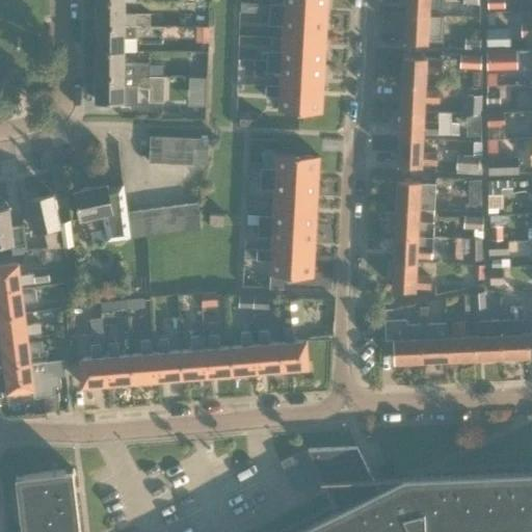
[(97,0),(97,22),(150,23),(150,12),(124,12),(124,0),(97,0)]
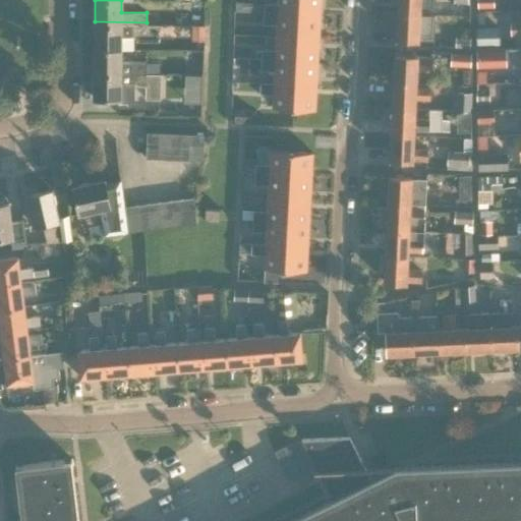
[(265,3),(264,13),(320,16),(321,0),(278,0),(278,3),(265,3)]
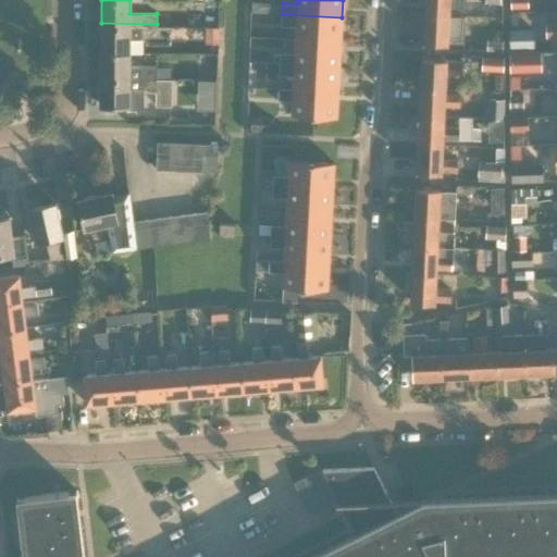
[(425,0),(425,13),(449,13),(449,10),(466,10),(466,0),(425,0)]
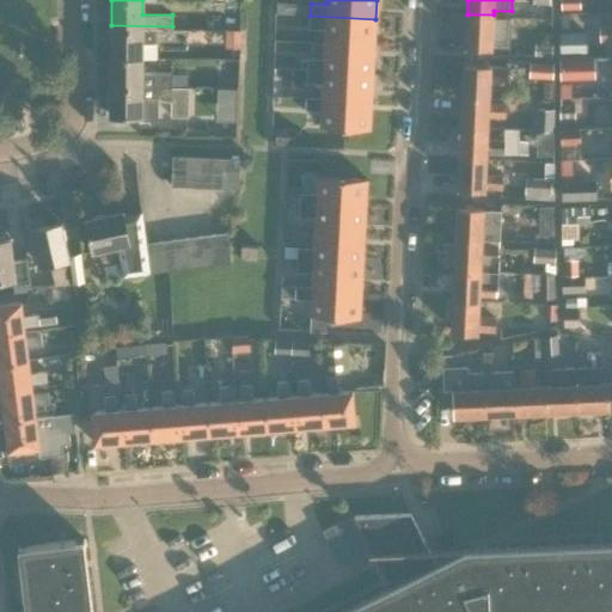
[(494,14),(467,14),(465,47),(491,48),(491,47),(509,48),(510,18),(494,17),(494,14)]
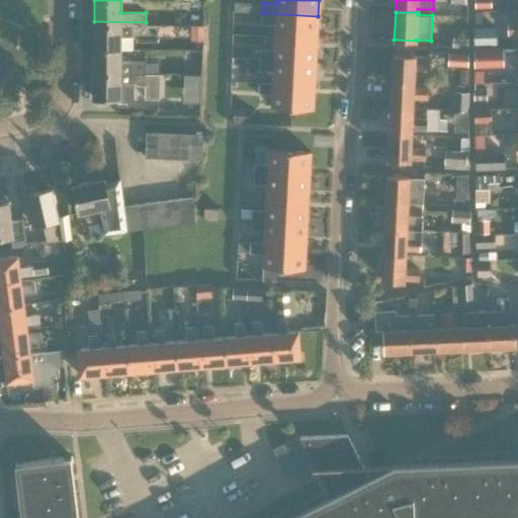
[(317,39),(318,16),(262,13),(262,23),(275,24),(275,36),(317,39)]
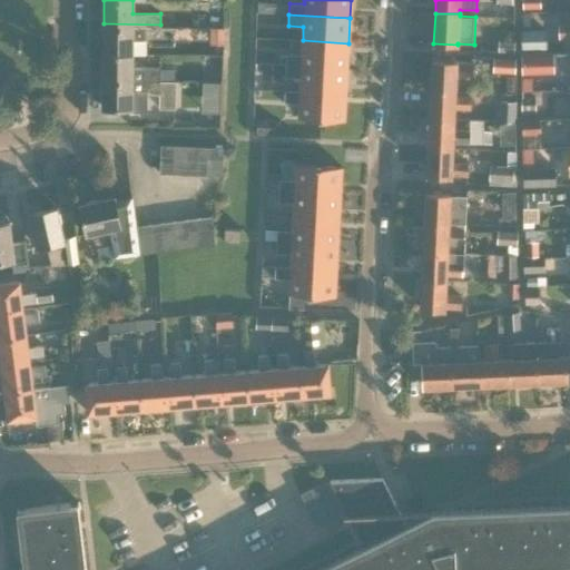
[(219,27),(219,18),(208,18),(207,27),(219,27)]
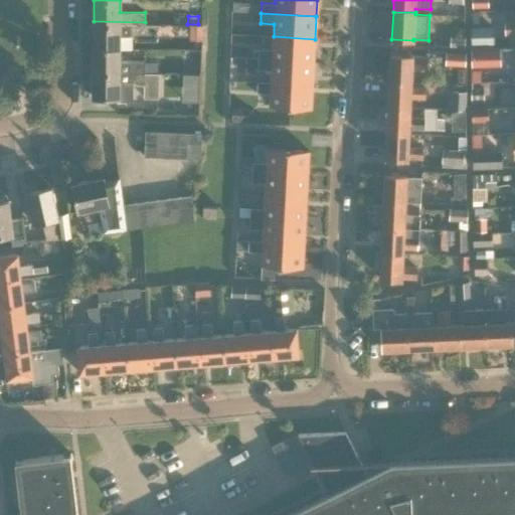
[(94,21),(94,45),(120,46),(132,46),(132,36),(135,37),(135,41),(158,42),(158,25),(145,25),(145,22),(94,21)]
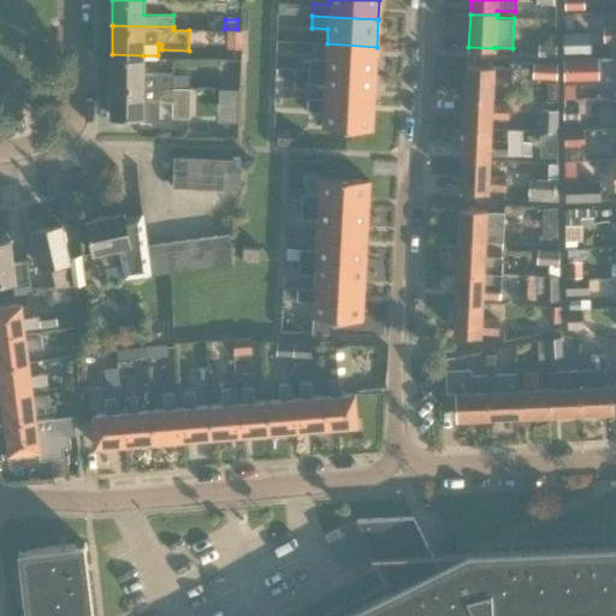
[(615,28),(603,29),(604,41),(615,40),(615,28)]
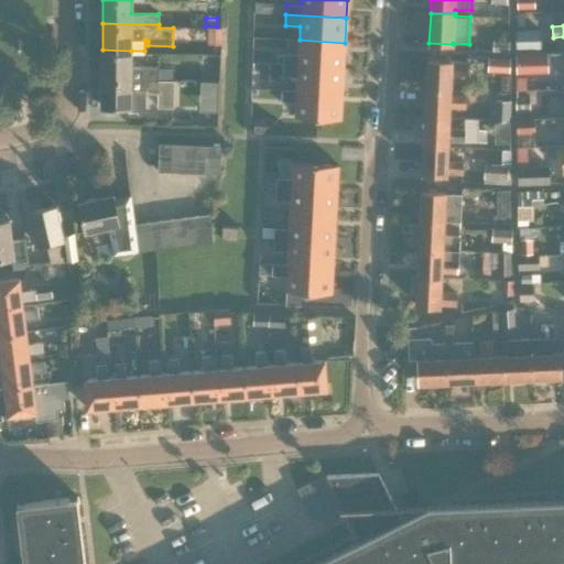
[(208,29),(208,42),(220,42),(220,29),(208,29)]
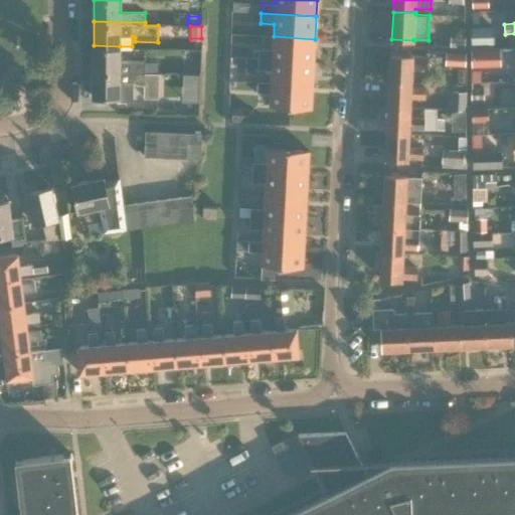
[(471,28),(472,43),(493,42),(493,28),(471,28)]
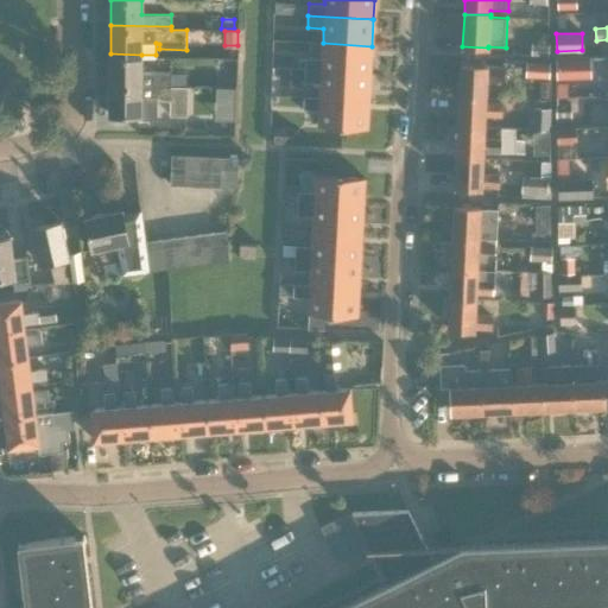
[(305,69),(371,73),(372,46),(323,43),(322,58),(305,57),(305,69)]
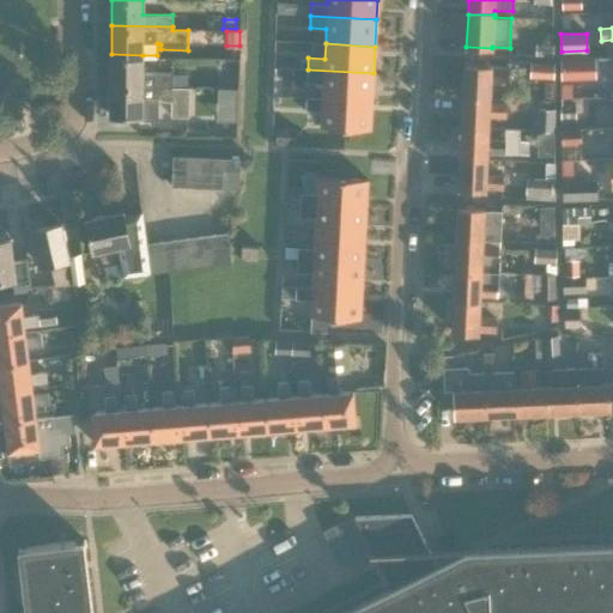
[(536,55),(553,56),(553,44),(536,44),(536,55)]
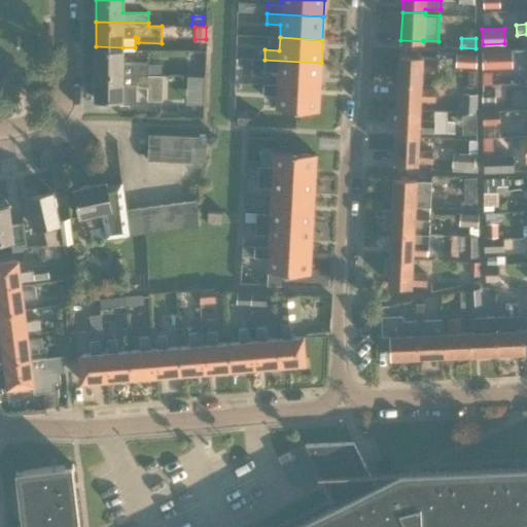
[(123,62),(123,47),(96,46),(95,71),(148,71),(148,63),(123,62)]
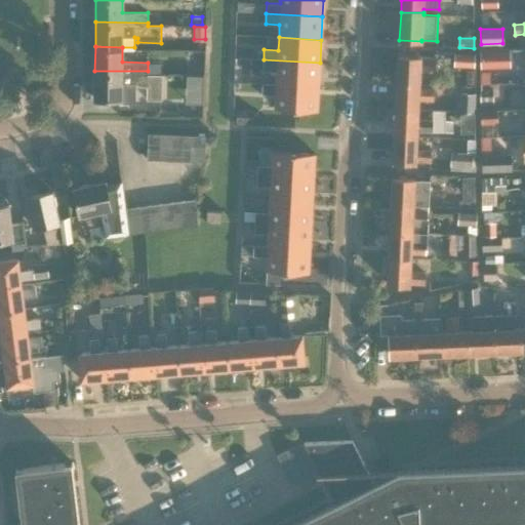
[(510,50),(480,51),(481,68),(510,67),(510,50)]
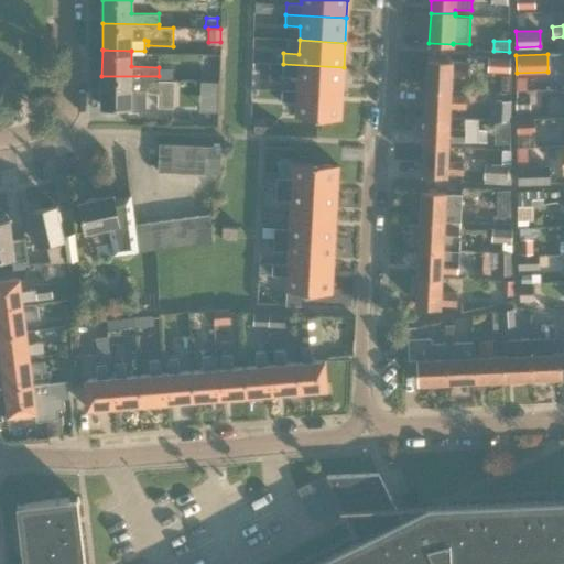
[(488,71),(496,72),(497,57),(488,57),(488,71)]
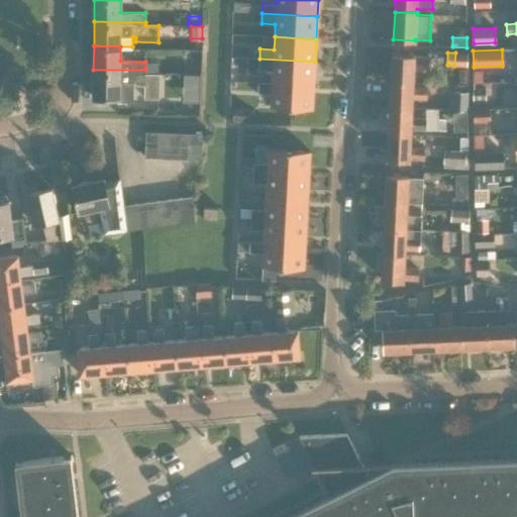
[(393,56),(391,81),(413,82),(414,70),(428,71),(428,59),(414,58),(414,57),(393,56)]
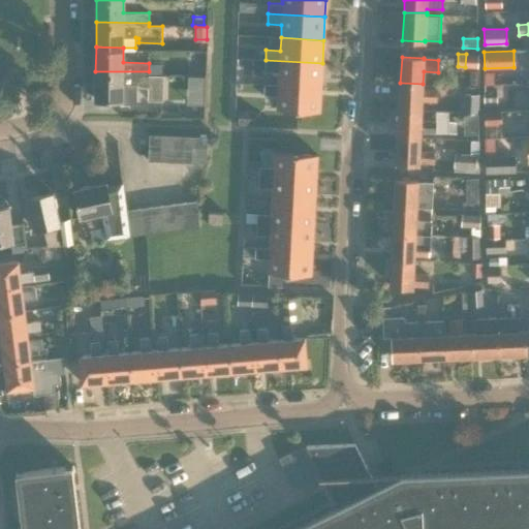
[(244,60),(244,71),(260,72),(260,60),(244,60)]
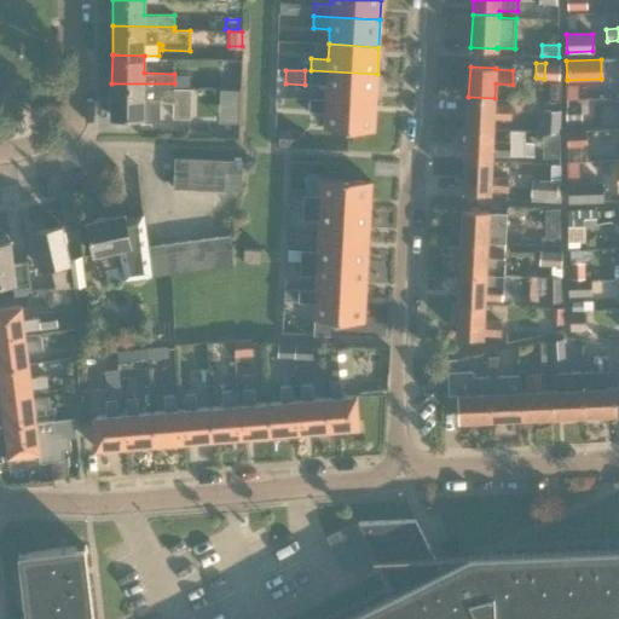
[(325,98),(325,99),(376,102),(377,74),(311,70),(310,84),(327,84),(325,98)]
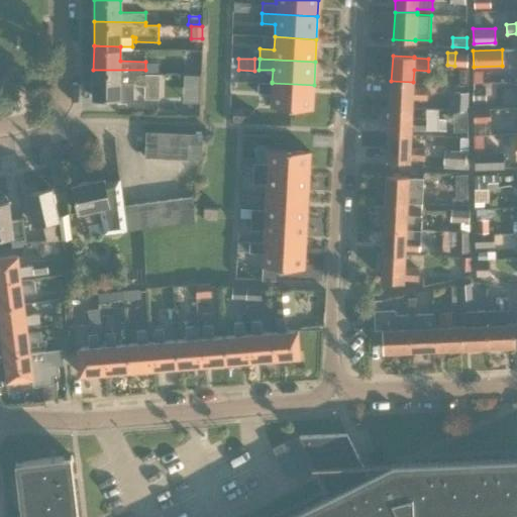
[(145,70),(93,70),(93,97),(118,98),(118,103),(132,103),(132,85),(144,85),(143,98),(159,98),(159,74),(145,74),(145,70)]
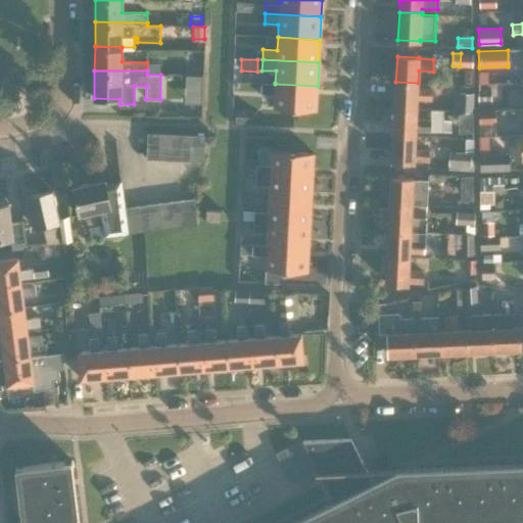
[(275,84),(275,83),(262,82),(260,93),(275,94),(274,108),(316,110),(318,86),(275,84)]
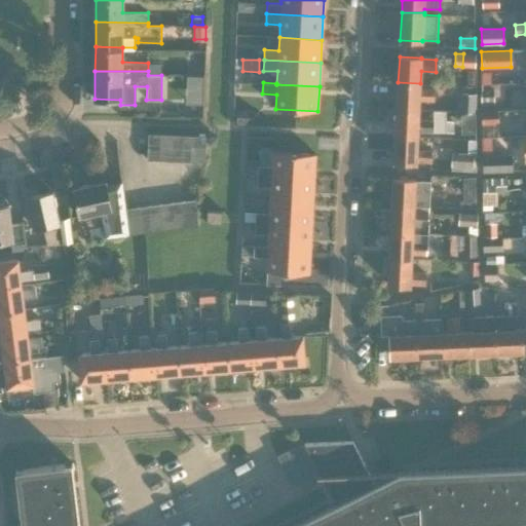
[(398,82),(397,109),(419,110),(420,101),(434,101),(435,89),(420,89),(420,83),(398,82)]
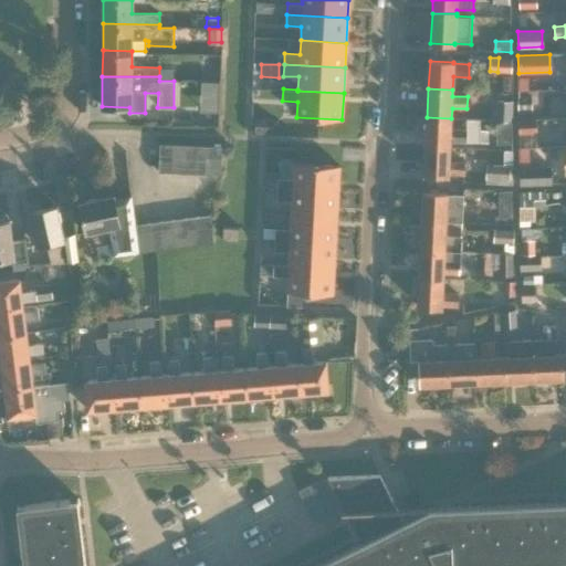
[(517,109),(532,109),(532,96),(517,96),(517,109)]
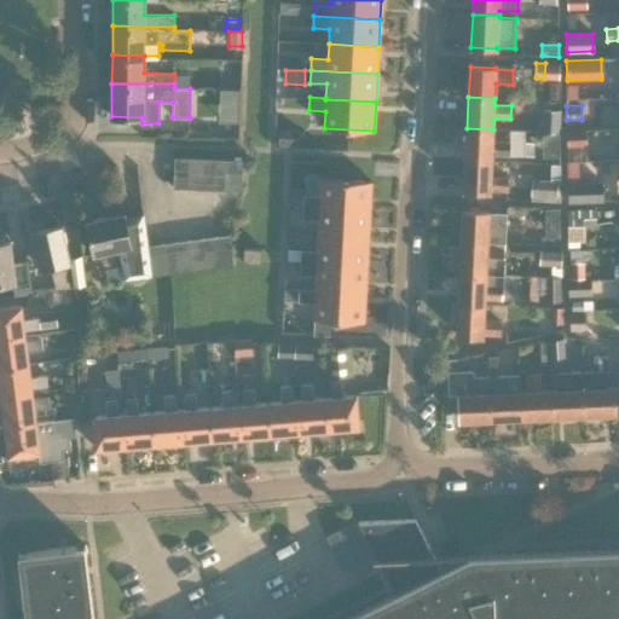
[(547,119),(545,132),(559,132),(560,110),(542,109),(542,119),(547,119)]
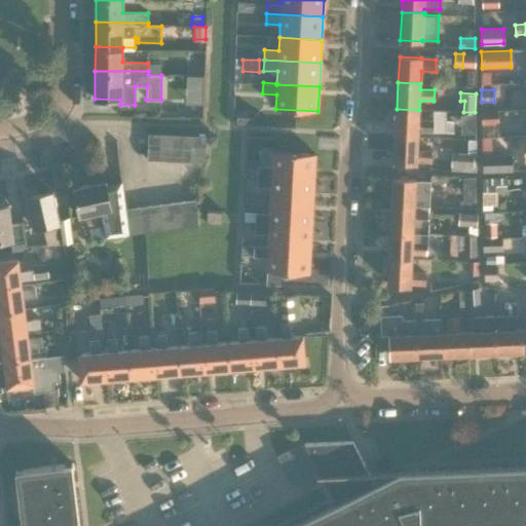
[(419,120),(419,110),(397,109),(396,135),(418,136),(418,132),(433,132),(433,121),(419,120)]
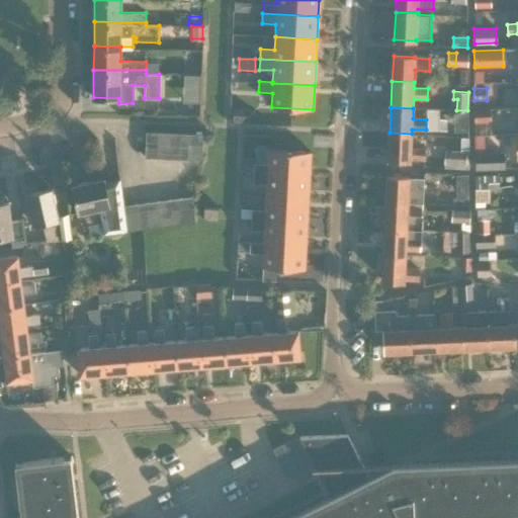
[(438,131),(439,110),(427,109),(426,119),(426,130),(438,131)]
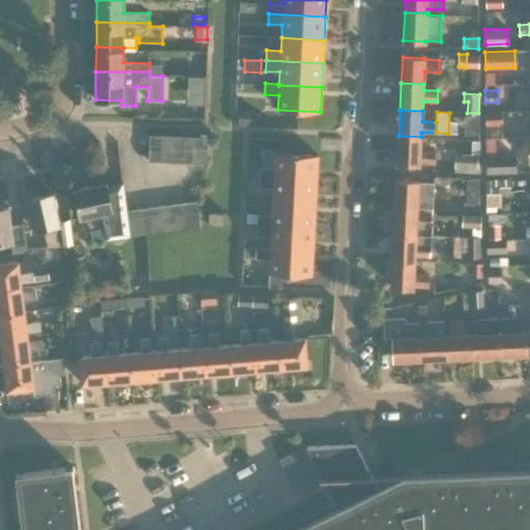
[(484,114),(486,124),(503,123),(502,113),(484,114)]
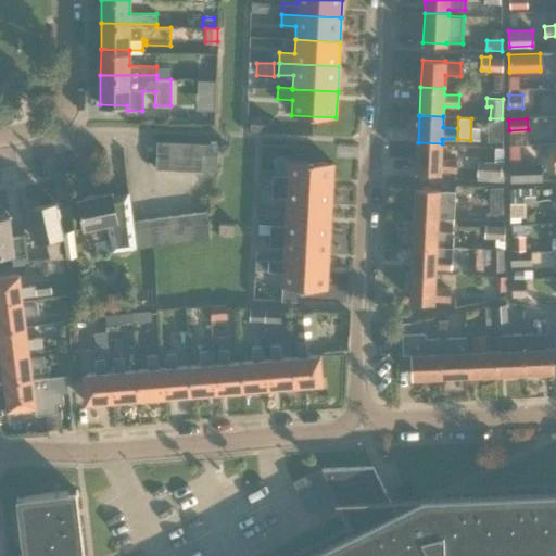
[(489,122),(489,131),(502,131),(502,122),(489,122)]
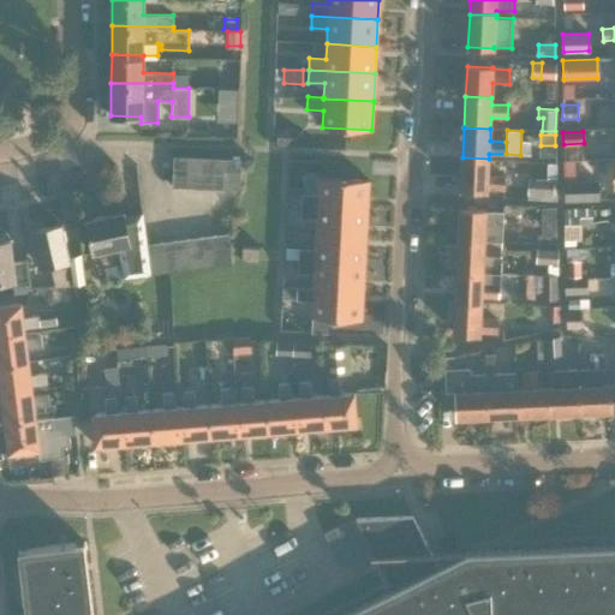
[(172,186),(185,187),(186,157),(173,157),(172,186)]
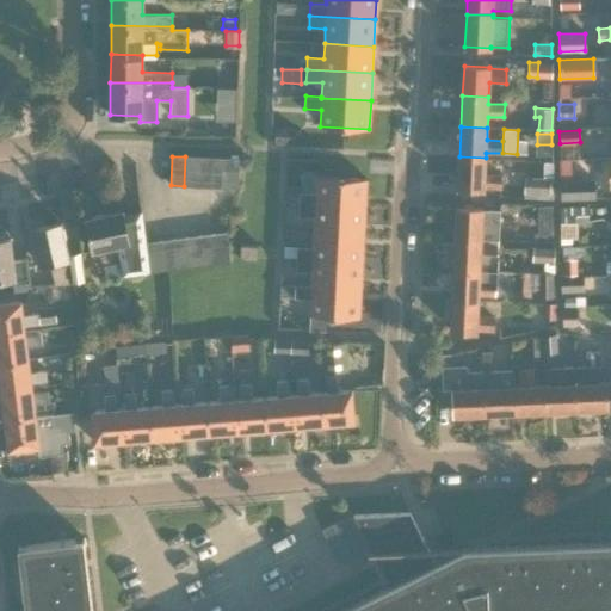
[(198,158),(185,156),(184,186),(197,186),(198,158)]
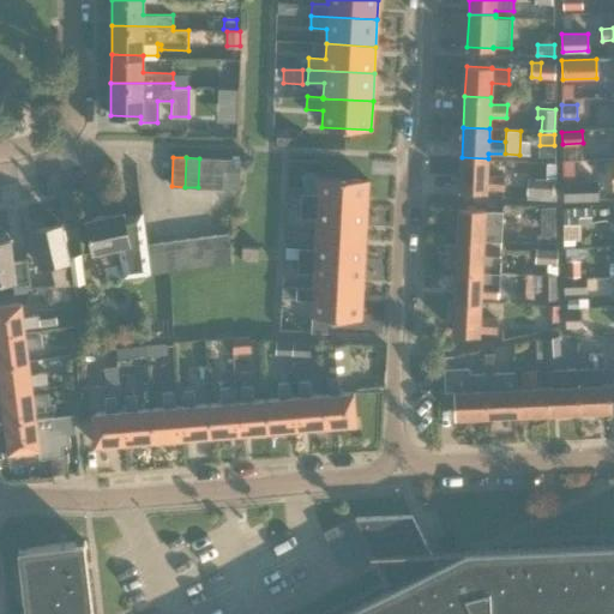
[(488,158),(462,157),(459,190),(486,191),(486,188),(503,190),(504,176),(487,175),(488,158)]
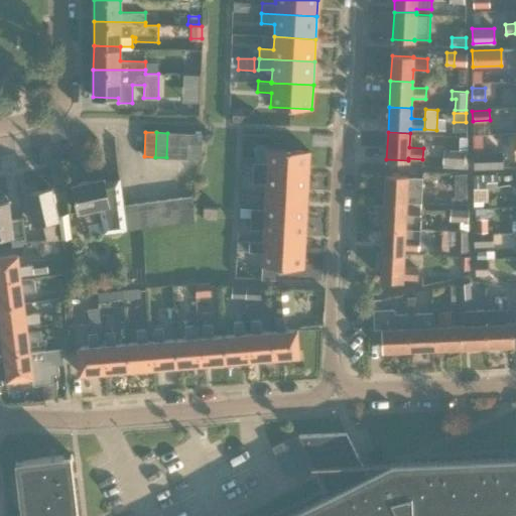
[(166,157),(172,157),(177,158),(179,133),(167,133),(166,157)]
